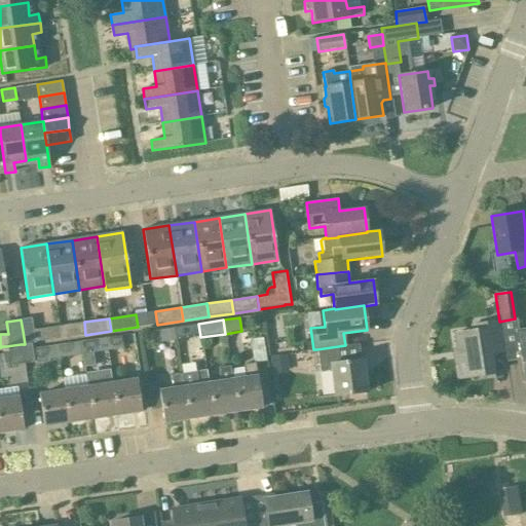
[(61,339),(85,335),(84,322),(59,326),(61,339)]
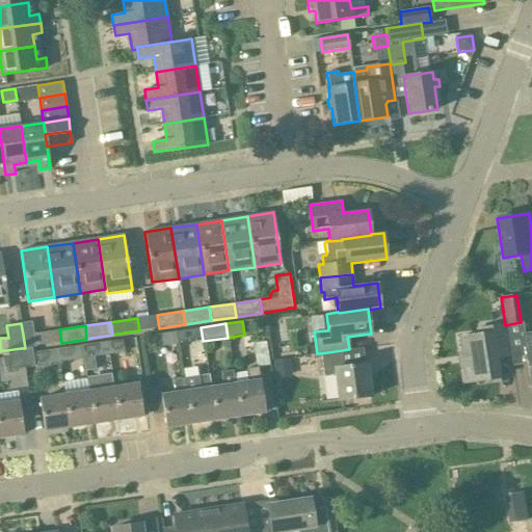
[(476,328),(477,334),(477,335),(476,335),(459,338),(461,352),(458,353),(462,382),(483,380),(484,384),(500,382),(499,377),(496,357),(509,356),(505,325),(476,328)]
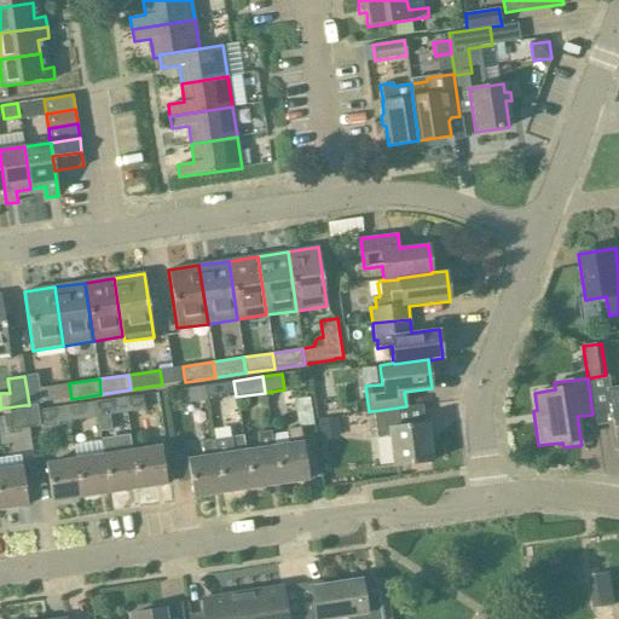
[(208,400),(236,397),(233,381),(206,385),(208,400)]
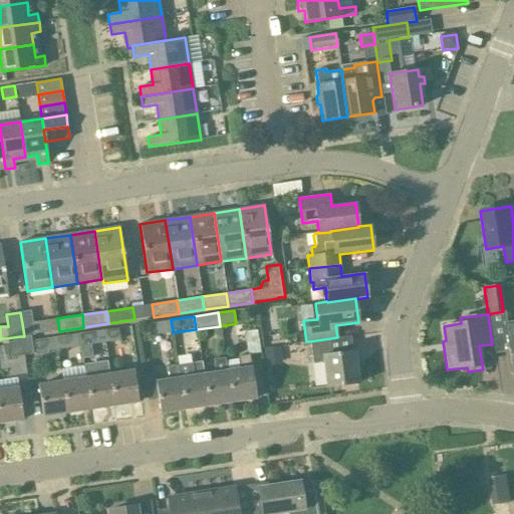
[(22,323),(24,336),(30,335),(59,331),(57,318),(32,322),(22,323)]
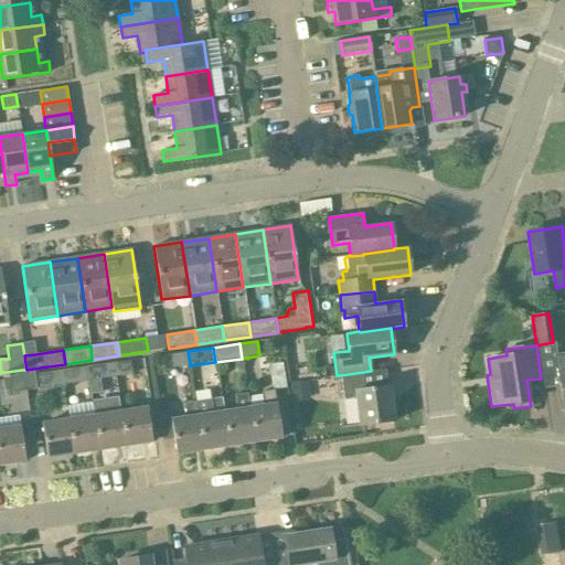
[(163,370),(190,365),(188,351),(161,355),(163,370)]
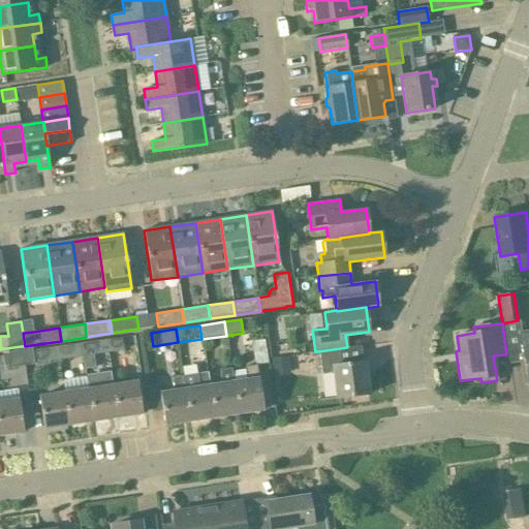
[(528,331),(520,333),(527,383),(528,382),(528,331)]
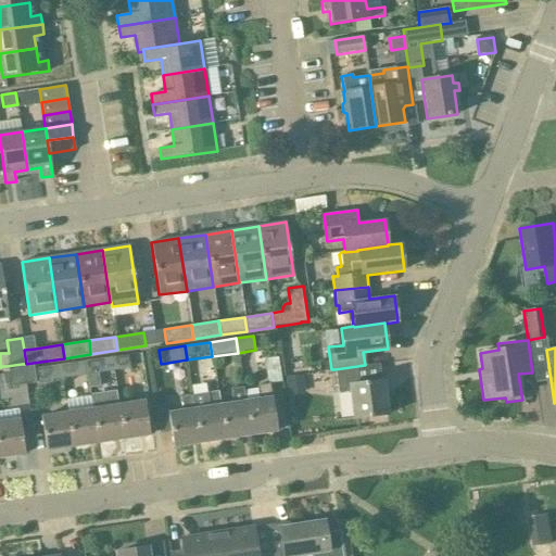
[(111,357),(113,370),(130,368),(128,355),(111,357)]
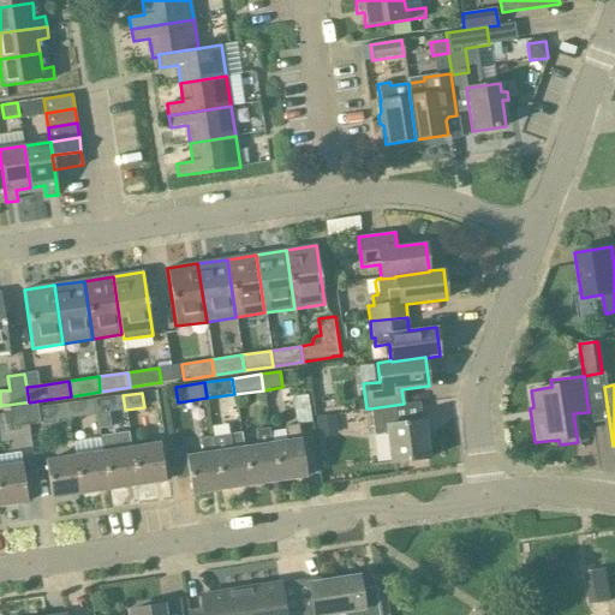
[(108,412),(125,410),(123,395),(94,399),(96,415),(99,430),(111,428),(108,412)]
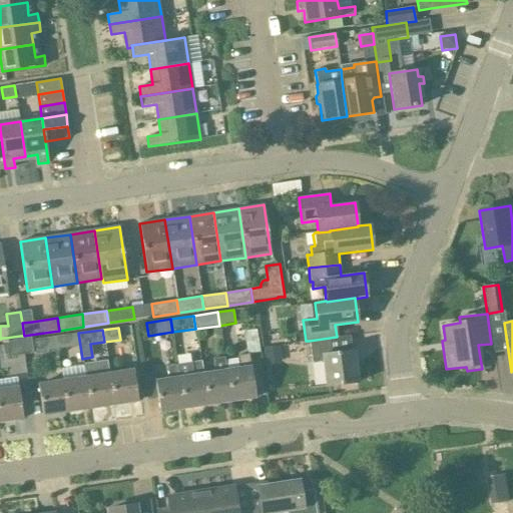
[(57,350),(80,346),(78,333),(55,337),(57,350)]
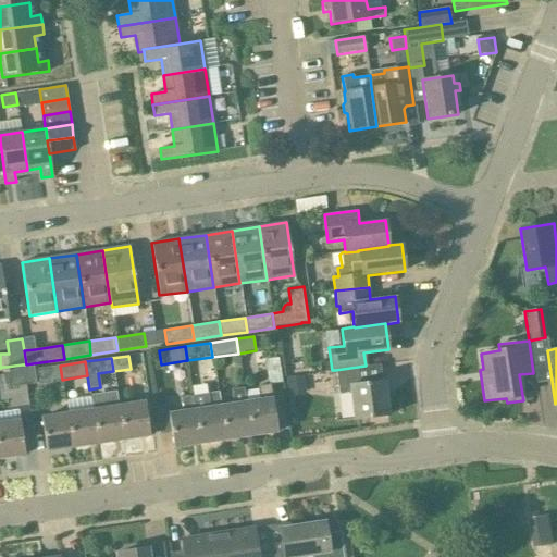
[(26,364),(22,364),(25,385),(62,380),(60,366),(34,369),(33,363),(26,364)]
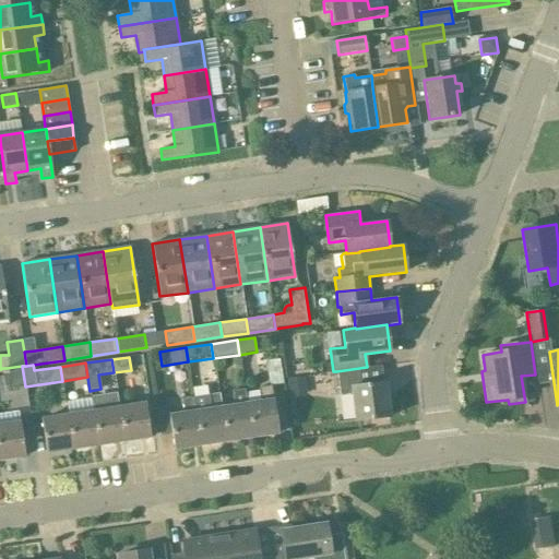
[(0,390),(25,387),(22,366),(7,368),(1,368),(1,369),(1,375),(2,375),(2,376),(0,376),(0,390)]
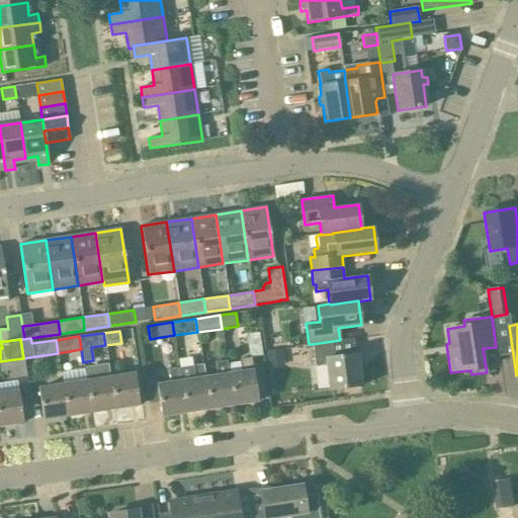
[(340,340),(312,344),(315,366),(326,364),(329,391),(361,386),(357,354),(355,354),(353,339),(340,340)]
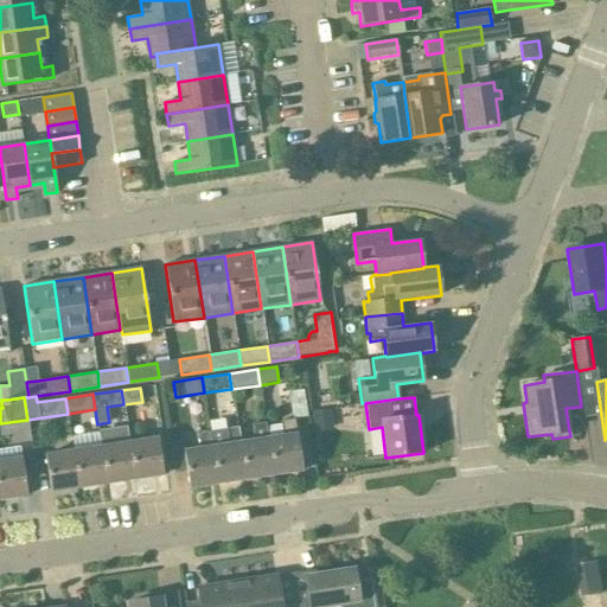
[(268,438),(273,475),(302,471),(296,433),(294,420),(281,421),(283,435),(268,438)]
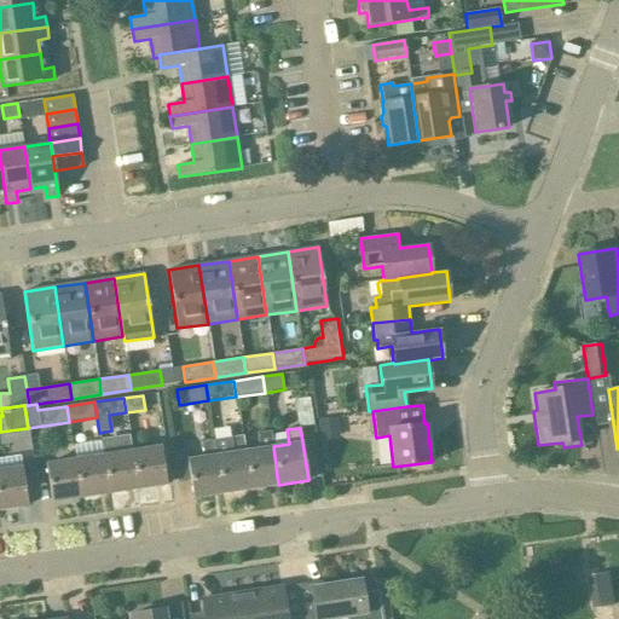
[(273,446),(271,431),(256,432),(259,449),(246,451),(244,451),(250,490),(278,485),(273,446)]
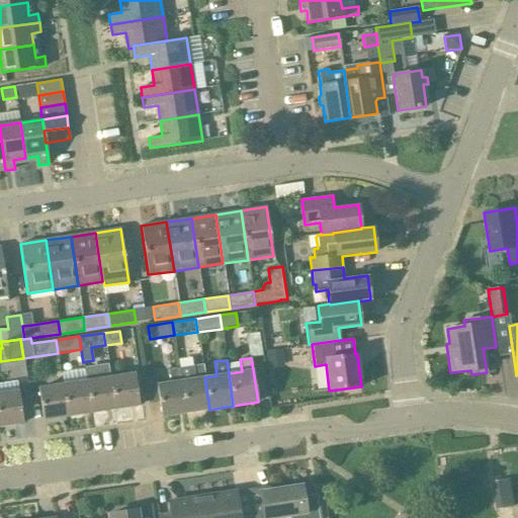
[(110,376),(108,364),(85,367),(87,380),(86,380),(91,413),(114,409),(110,376)]
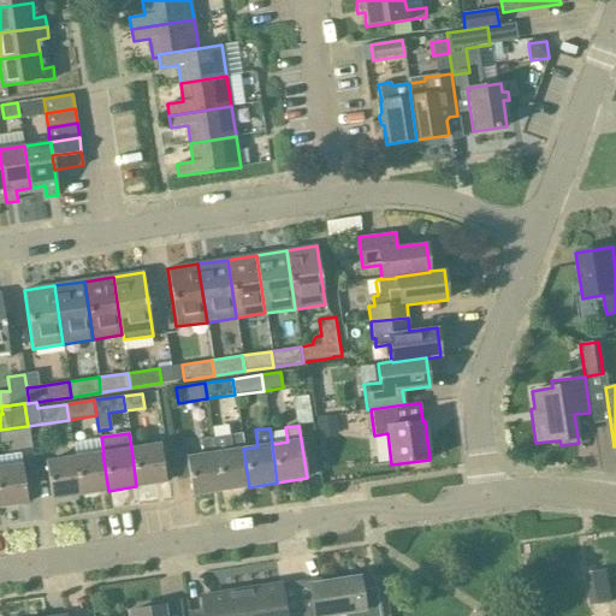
[(243,449),(244,449),(242,433),(230,434),(231,450),(215,452),(220,491),(249,487),(243,449)]
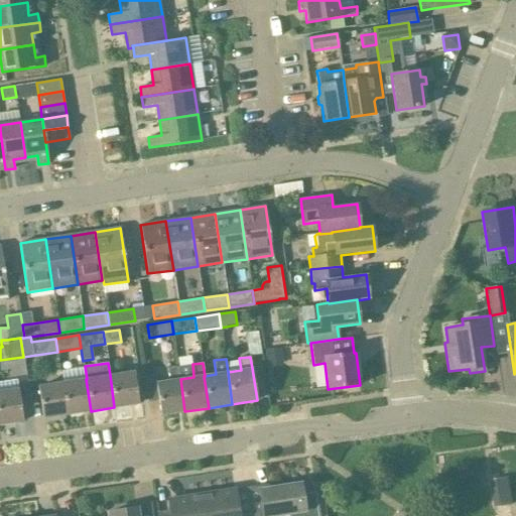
[(180,379),(178,367),(167,368),(169,381),(156,383),(155,374),(144,376),(147,402),(158,401),(160,415),(184,411),(180,379)]
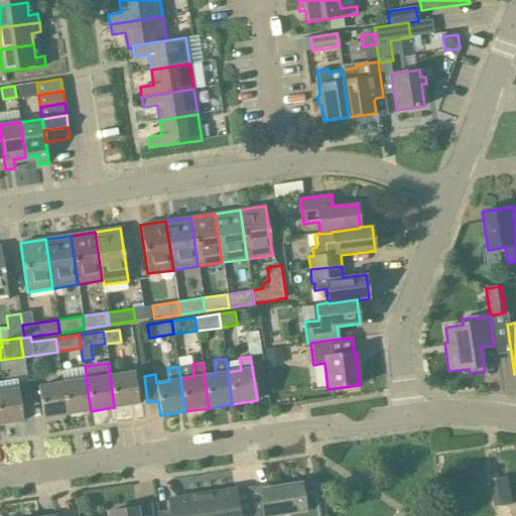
[(91,411),(86,379),(85,379),(84,368),(62,371),(63,382),(62,383),(67,414),(91,411)]
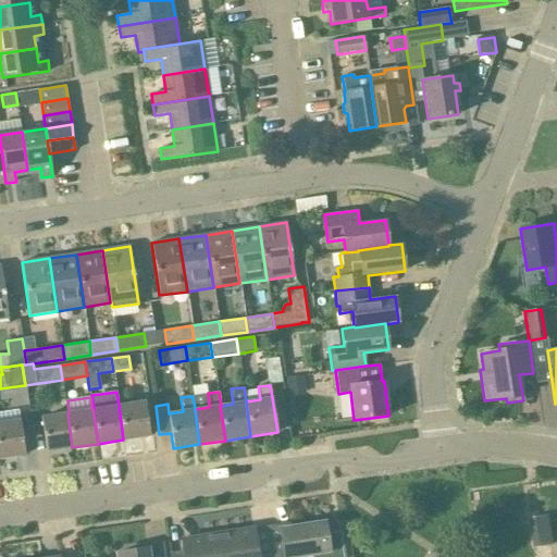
[(119,405),(123,440),(150,435),(145,401),(119,405)]
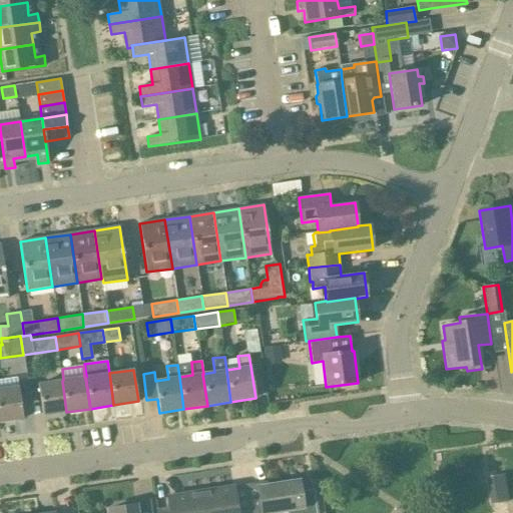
[(42,416),(66,412),(62,381),(37,384),(42,416)]
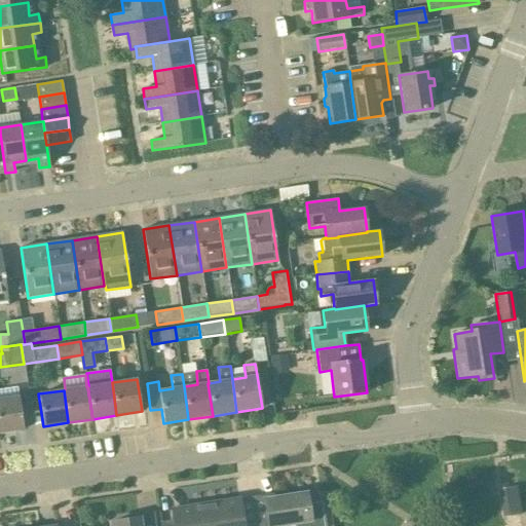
[(0,433),(24,429),(19,397),(0,399),(0,433)]
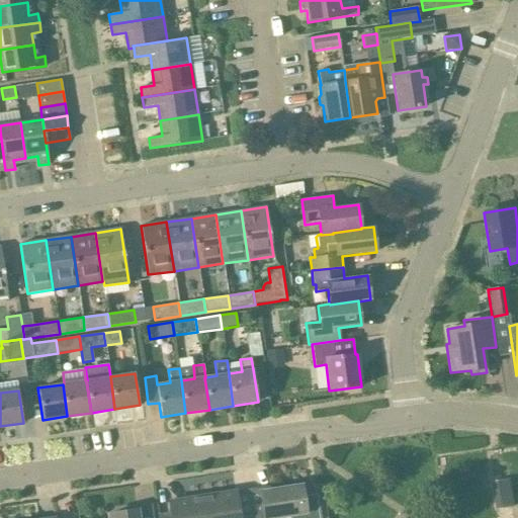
[(509,480),(494,482),(491,483),(496,510),(513,507),(511,492),(509,480)]
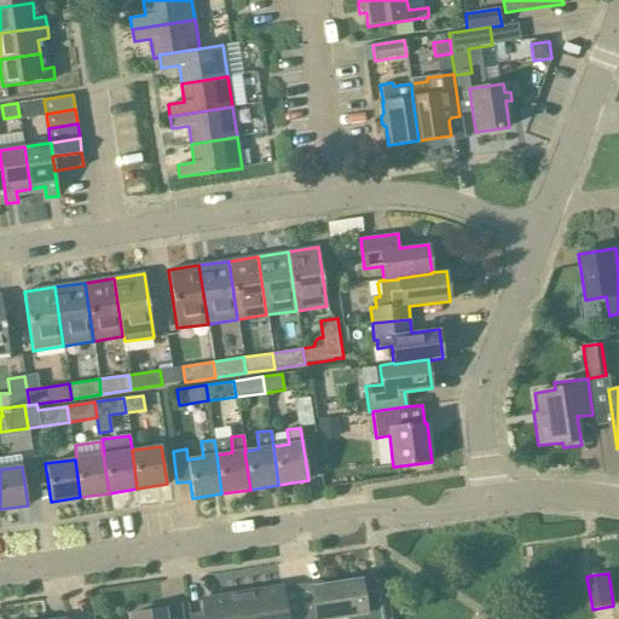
[(316,611),(300,613),(300,618),(318,618),(346,615),(346,618),(382,618),(379,589),(362,591),(360,582),(339,585),(339,578),(322,580),(323,588),(312,589),(316,611)]
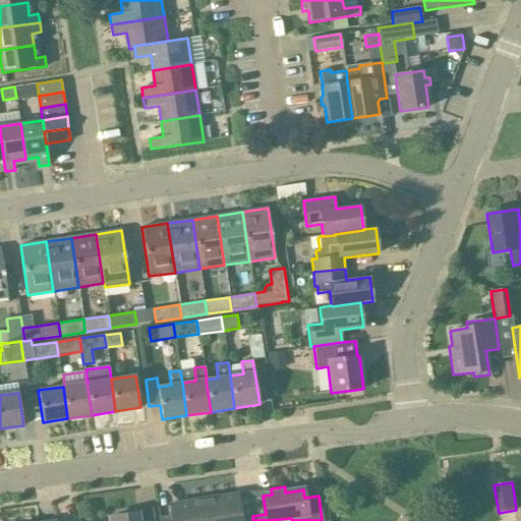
[(252,520),(252,516),(240,518),(236,495),(204,500),(207,520),(252,520)]
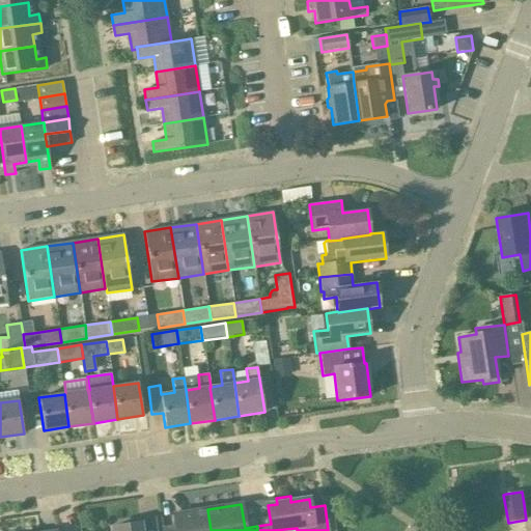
[(175,530),(211,530),(207,509),(173,513),(175,530)]
